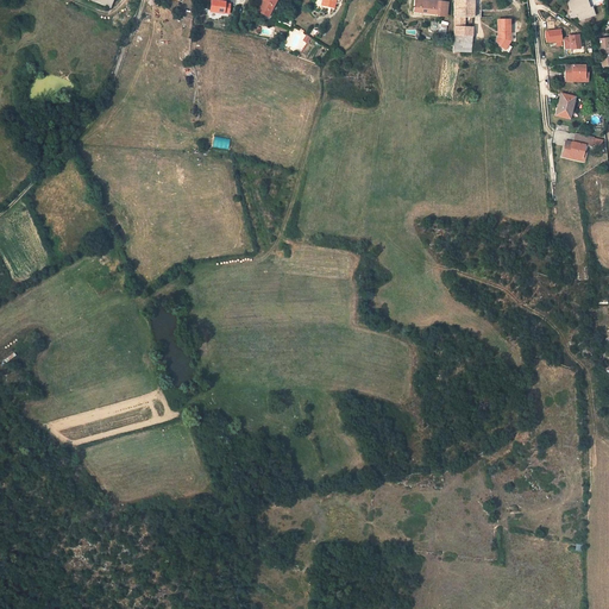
[(211,0),(209,11),(230,14),(232,1),(224,0),(223,0),(211,0)]
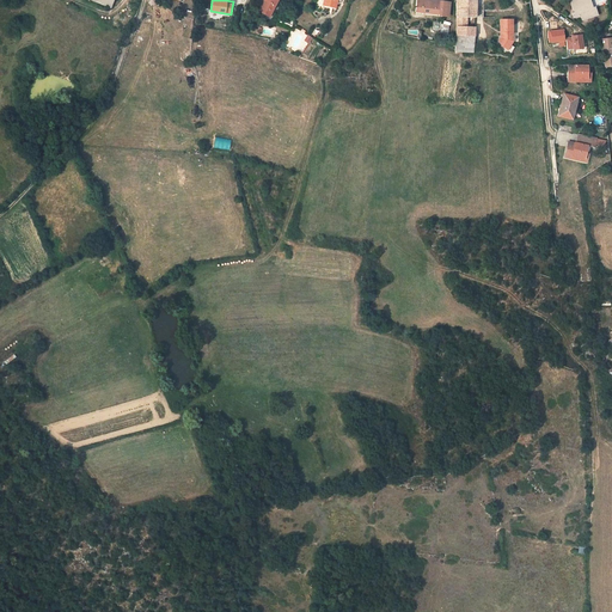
[(263,0),(265,1),(259,12),(269,17),(277,0),(263,0)]
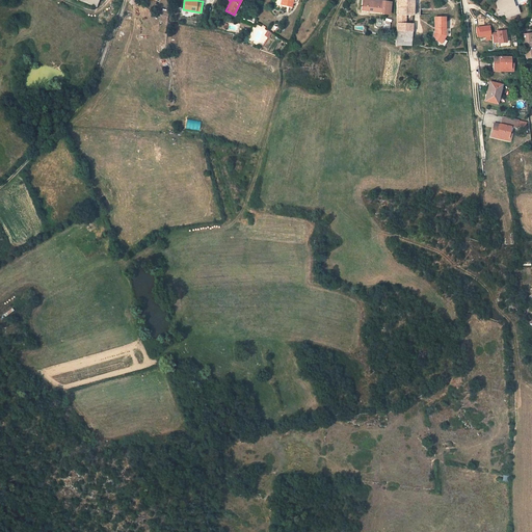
[(389,2),(369,0),(362,0),(361,10),(381,12),(381,14),(388,15),(389,2)]
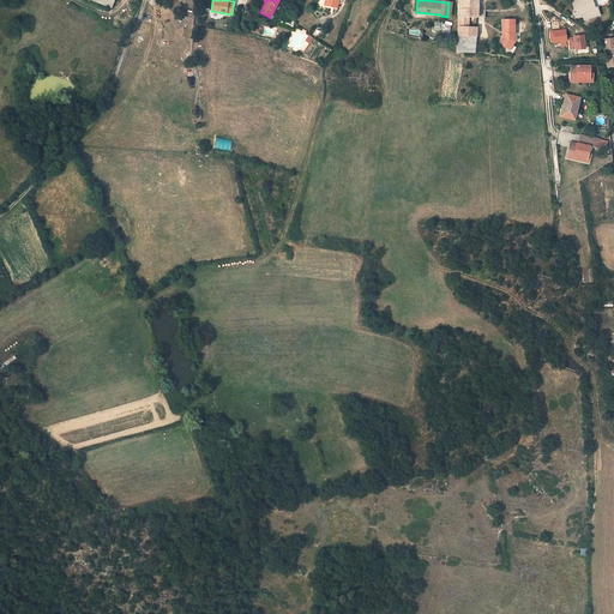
[(471,0),(457,0),(457,17),(476,18),(477,12),(477,0),(475,0),(471,0)]
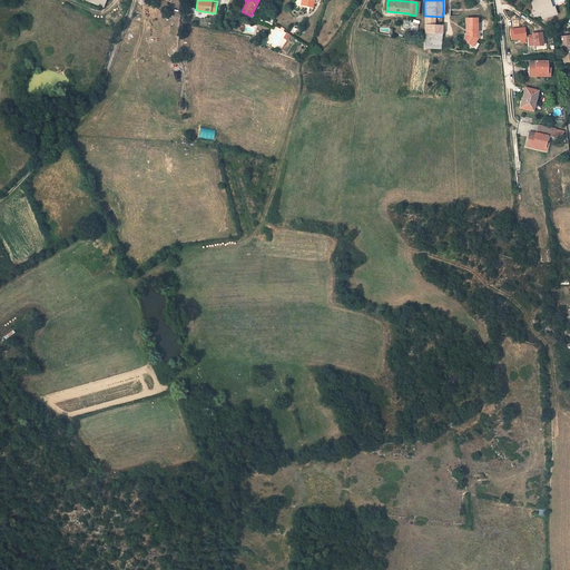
[(536,0),(538,8),(539,9),(534,10),(534,12),(533,12),(534,17),(541,16),(542,19),(556,16),(553,8),(551,9),(548,0),(536,0)]
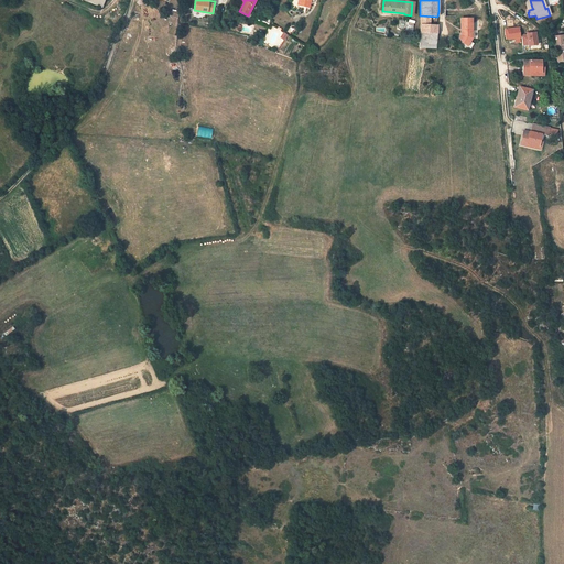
[(437,17),(420,15),(420,24),(437,25),(437,17)]
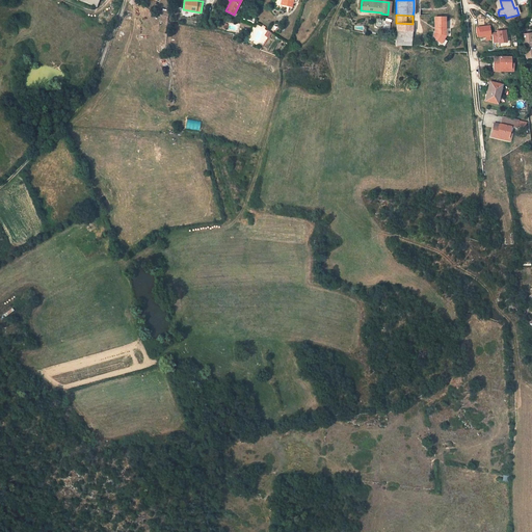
[(446,18),(434,18),(435,27),(436,28),(436,31),(434,34),(439,36),(435,41),(441,44),(444,40),(446,36),(446,18)]
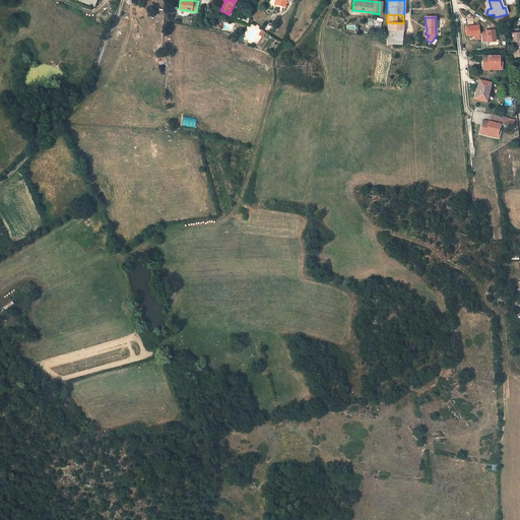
[(378,19),(367,18),(366,26),(373,28),(377,23),(378,19)]
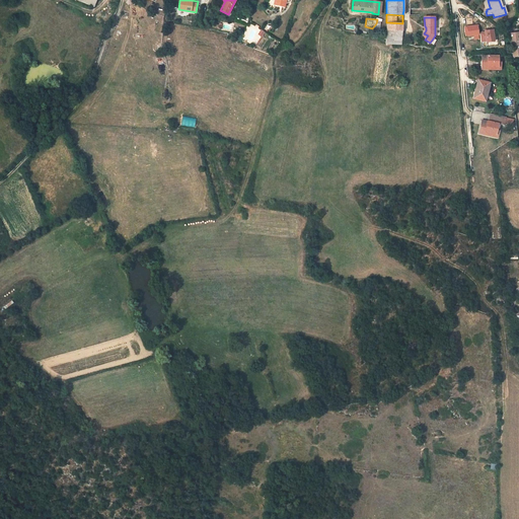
[(377,19),(376,23),(372,28),(379,31),(380,20),(377,19)]
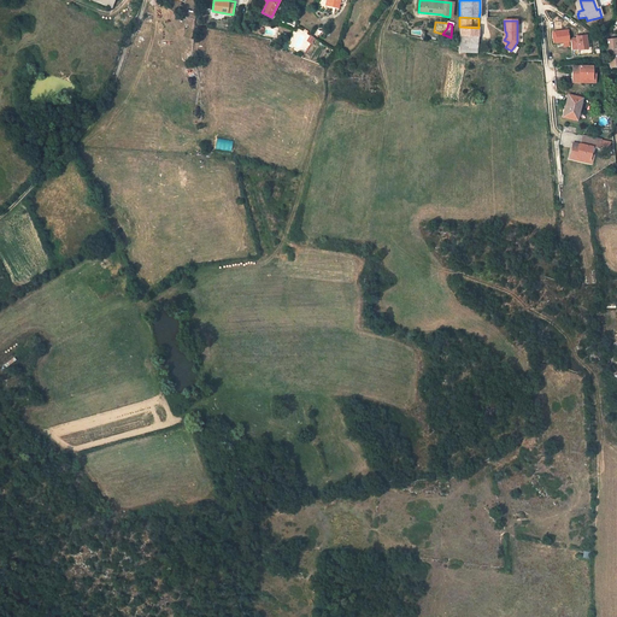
[(479,28),(459,27),(459,36),(477,37),(479,28)]
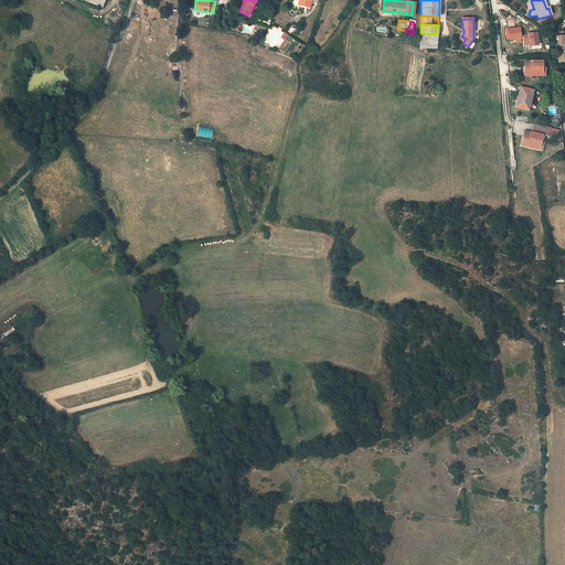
[(520,28),(508,30),(509,40),(516,39),(516,43),(521,42),(520,28)]
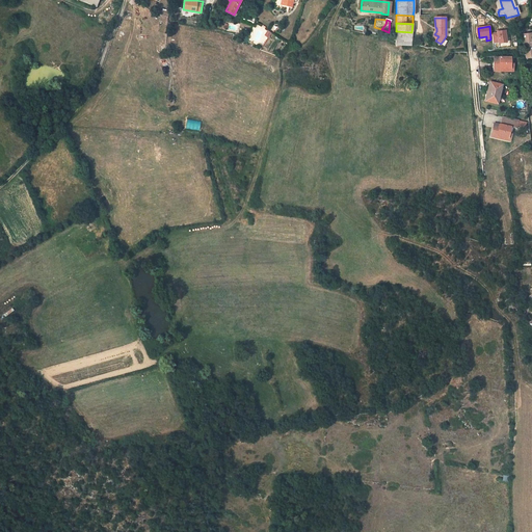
[(507,43),(506,30),(497,31),(497,32),(493,32),(494,43),(498,42),(499,44),(507,43)]
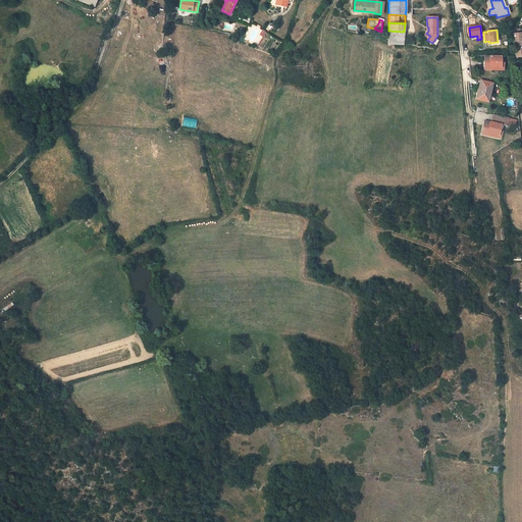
[(388,31),(388,40),(388,45),(404,45),(404,32),(388,31)]
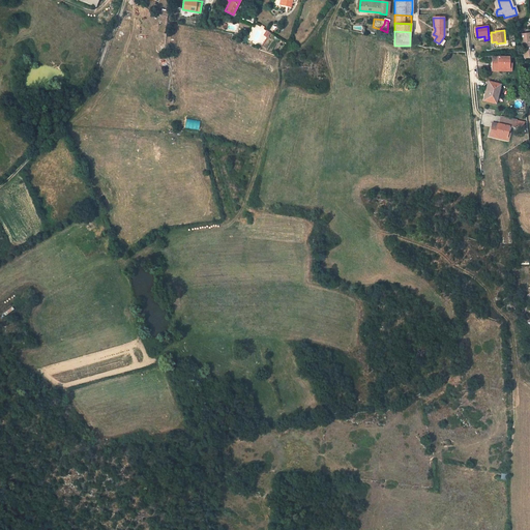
[(529,34),(529,33),(520,34),(524,59),(529,57),(529,34)]
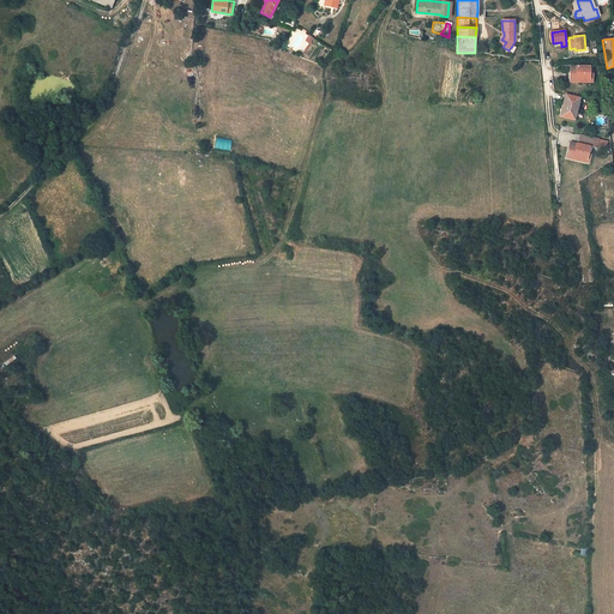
[(576,72),(570,72),(570,83),(576,83),(576,79),(589,79),(589,77),(591,77),(593,66),(577,66),(576,72)]
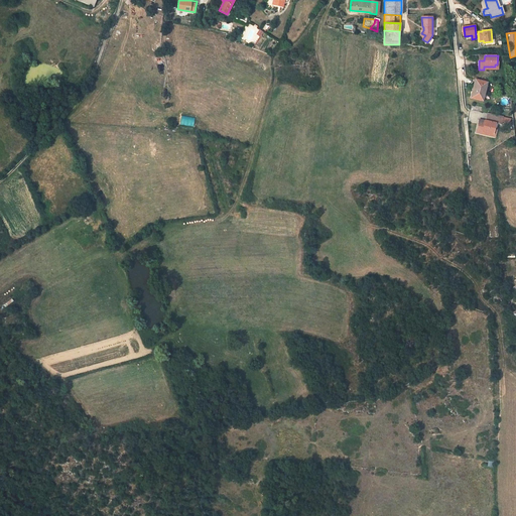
[(473,87),(474,87),(472,99),(482,101),(486,83),(475,80),(473,87)]
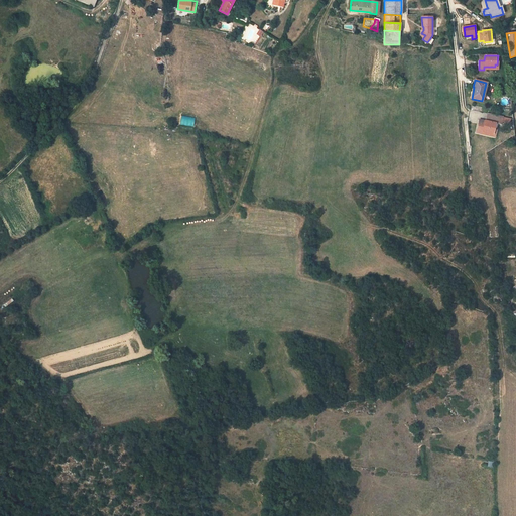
[(485,125),(479,124),(477,133),(483,134),(483,131),(493,133),(494,131),(497,131),(498,123),(501,123),(502,116),(488,113),(487,121),(485,121),(485,125)]
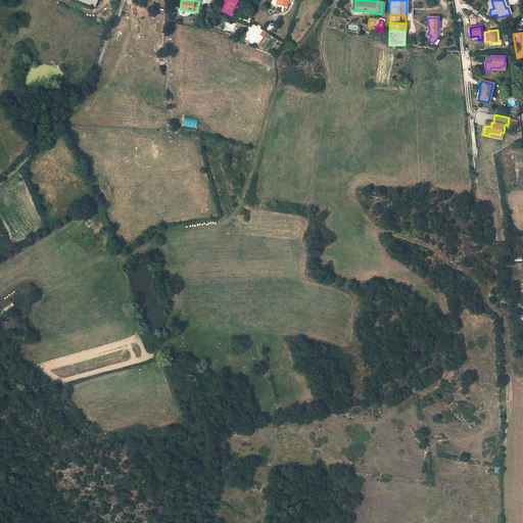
[(195,129),(197,120),(184,116),(182,126),(195,129)]
